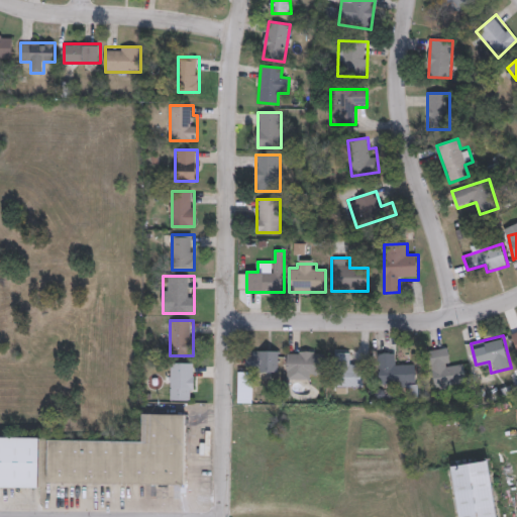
[(450,347),(430,349),(435,388),(469,383),(466,365),(453,366),(450,347)]
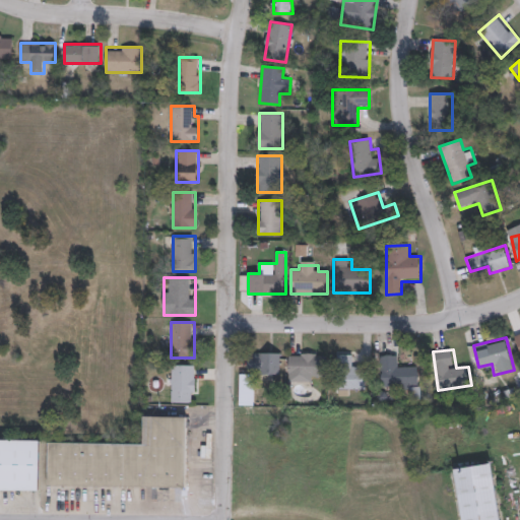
[(256,352),(256,374),(281,374),(281,352),(256,352)]
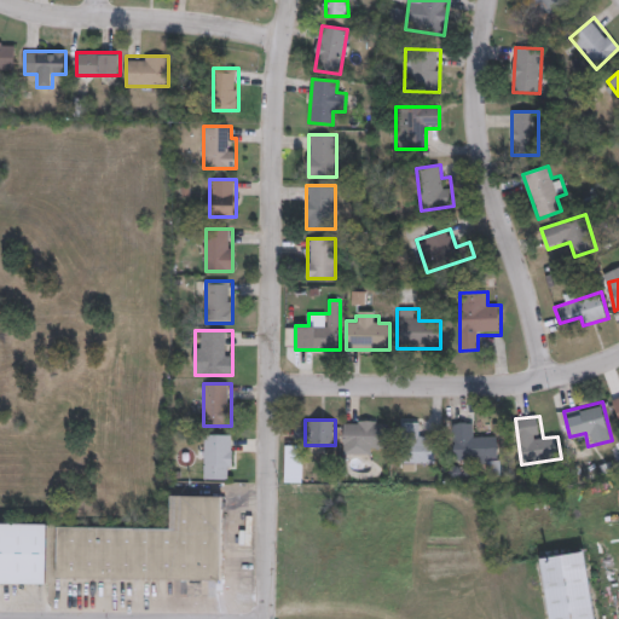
[(345,421),(345,453),(386,453),(386,421),(345,421)]
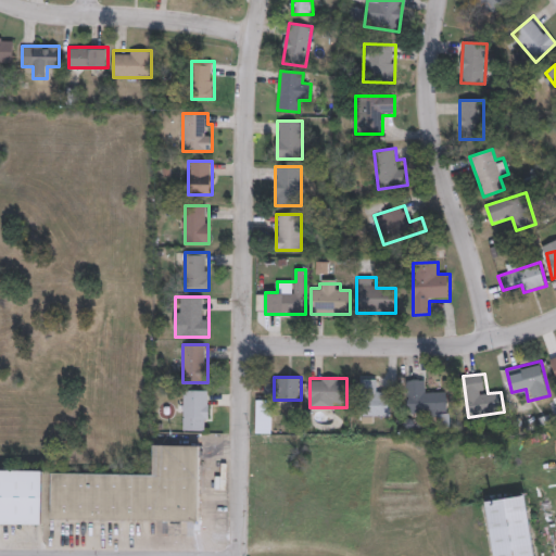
[(392,392),(378,392),(377,379),(361,380),(362,418),(392,418),(392,392)]
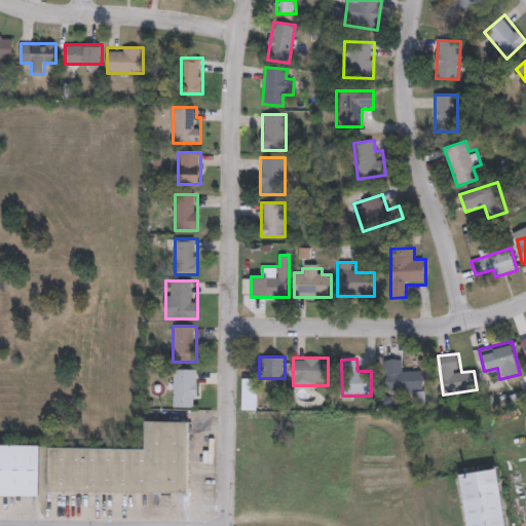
[(384,393),(424,393),(424,370),(404,370),(404,359),(384,360),(384,393)]
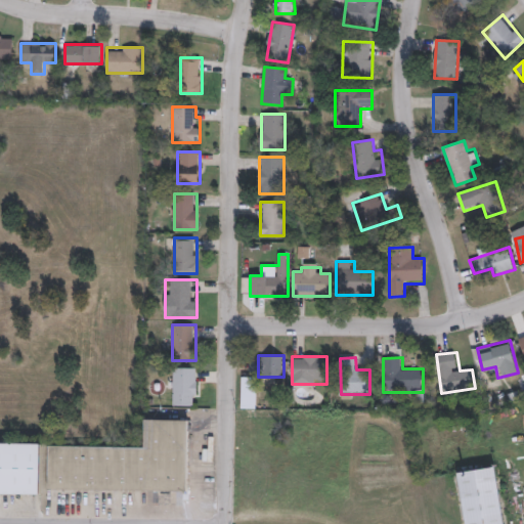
[(173,405),(197,405),(197,367),(173,367),(173,405)]
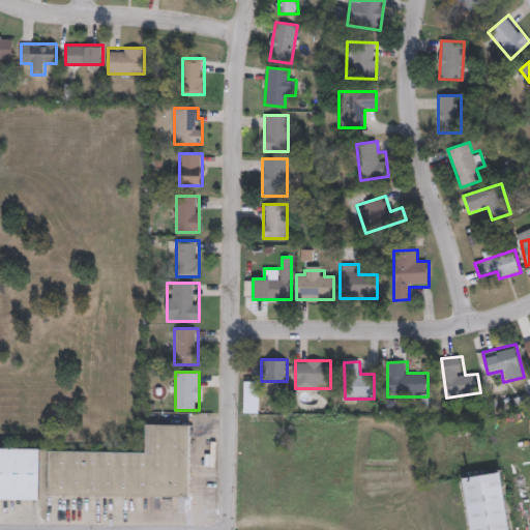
[(190,496),(190,423),(146,423),(146,451),(49,450),(49,495),(190,496)]
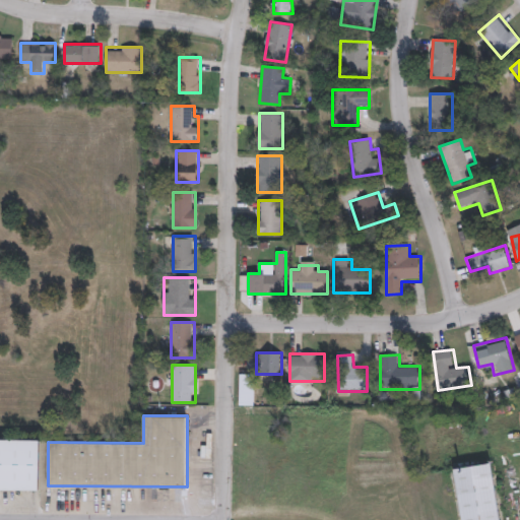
[(0,489),(41,490),(41,440),(0,439),(0,489)]
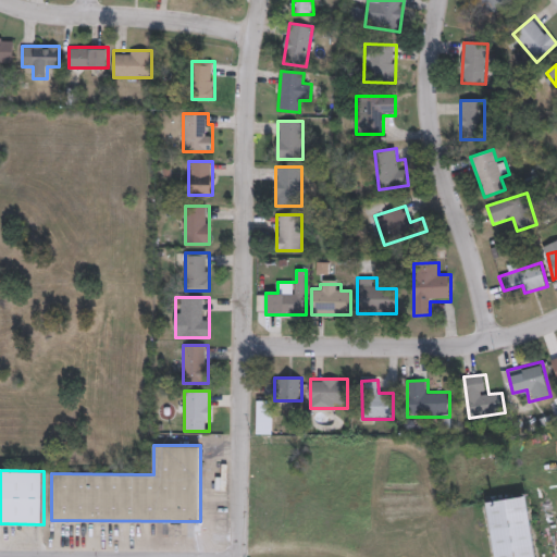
[(486,500),(494,556),(535,556),(528,495),(486,500)]
